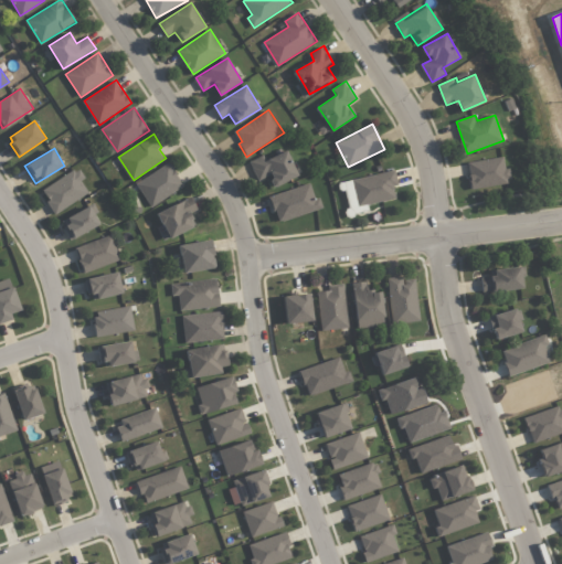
[(251,161),(260,180),(271,176),(275,187),(299,176),(288,150),(267,159),(265,155),(251,161)]
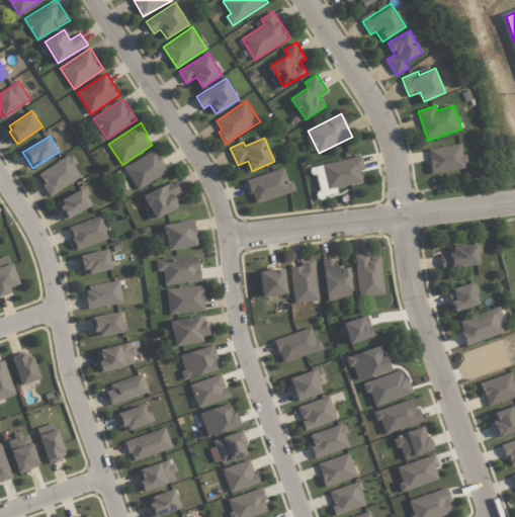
[(433,172),(469,167),(467,154),(463,155),(462,144),(430,148),(433,172)]
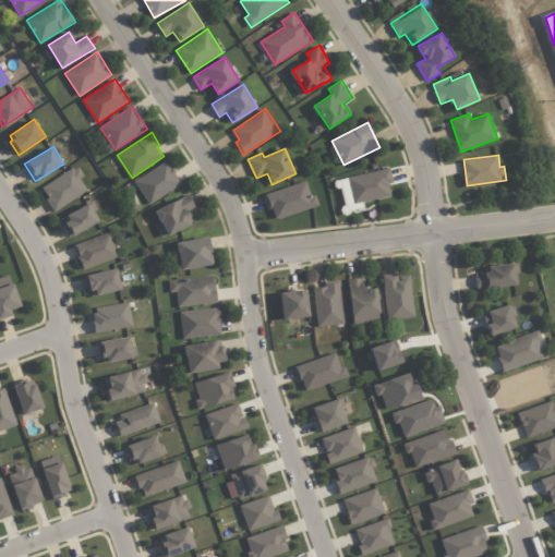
[(149,203),(183,185),(170,161),(136,179),(149,203)]
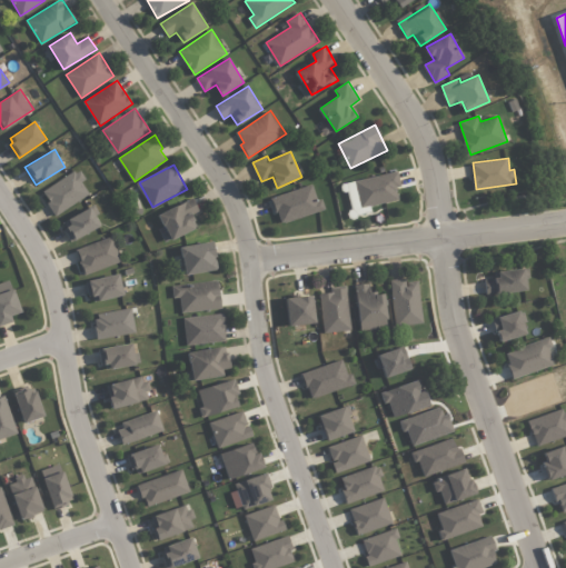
[(43,191),(58,215),(91,195),(83,181),(87,178),(81,168),(43,191)]
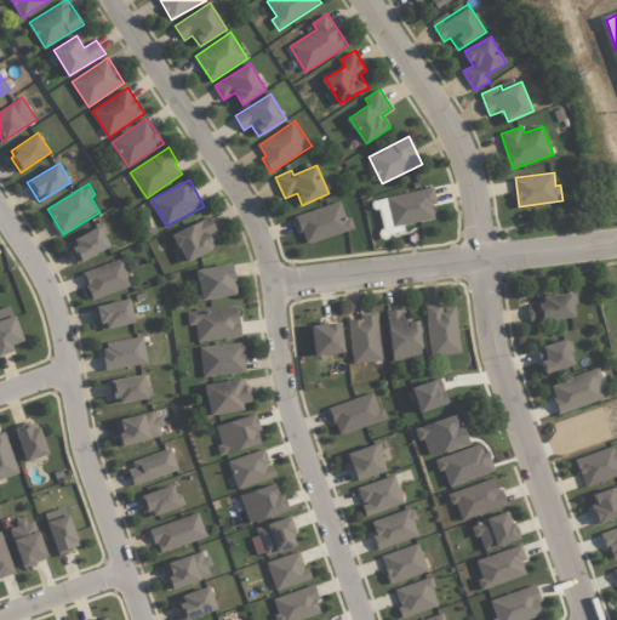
[(435,219),(433,204),(438,203),(435,188),(389,195),(393,225),(435,219)]
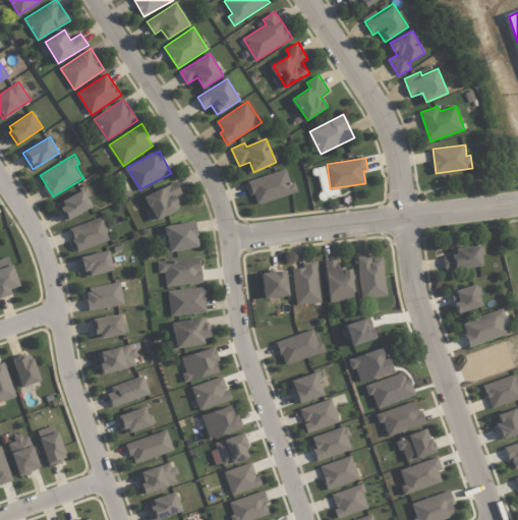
[(299,191),(295,181),(291,182),(287,169),(249,180),(257,205),(299,191)]
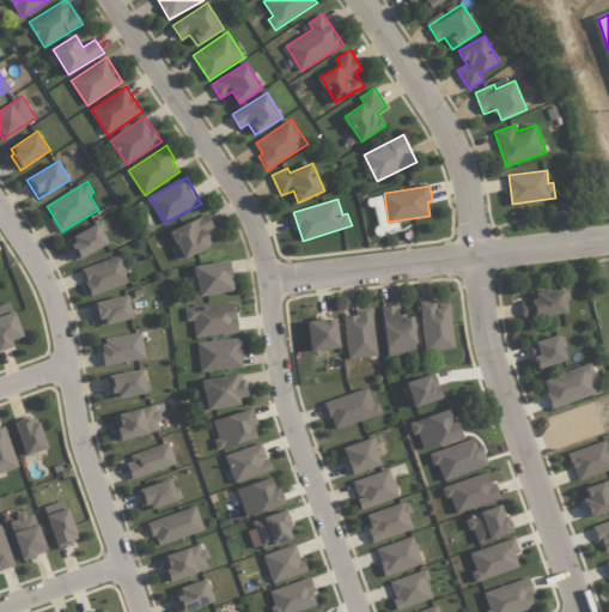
[(207,231),(215,228),(208,213),(172,230),(184,258),(214,244),(207,231)]
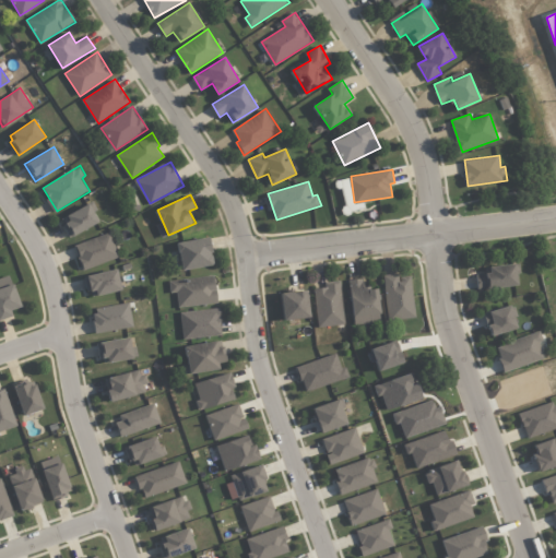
[(72,236),(102,221),(92,202),(61,217),(72,236)]
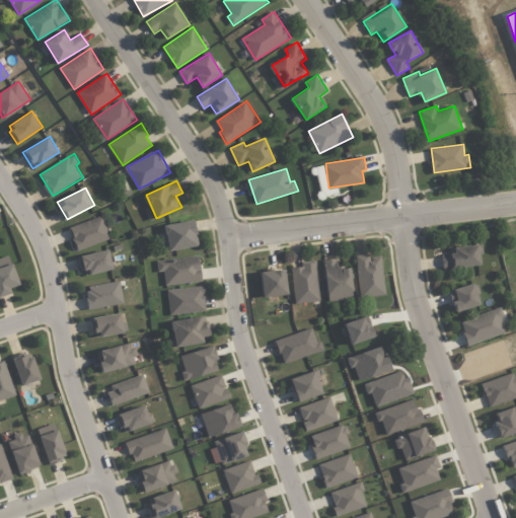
[(112,239),(103,216),(70,227),(77,250),(112,239)]
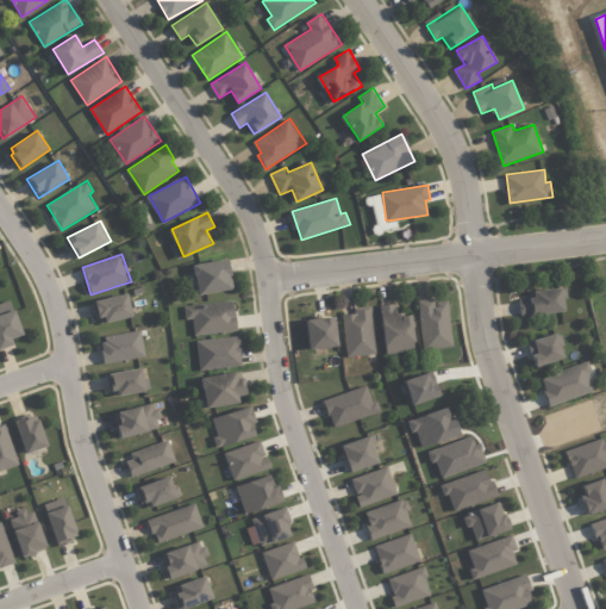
[(199,293),(233,290),(230,259),(195,262),(199,293)]
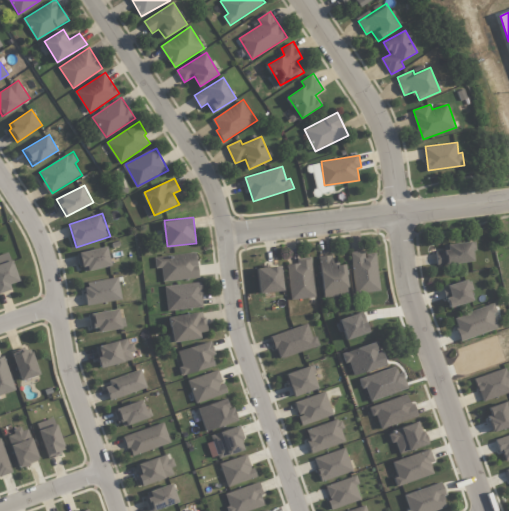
[(438,265),(474,261),(472,242),(445,244),(445,250),(437,250),(438,265)]
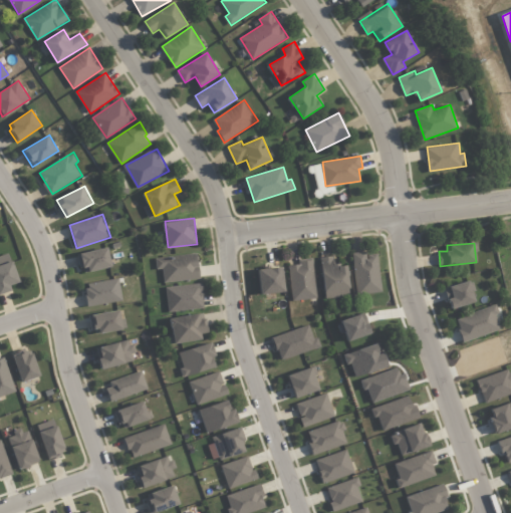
[(83,273),(113,266),(108,246),(79,254),(83,273)]
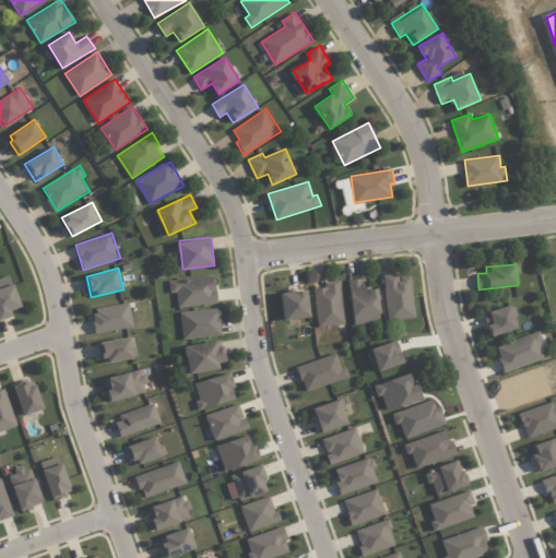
[(412,275),(401,277),(400,273),(385,275),(390,320),(417,317),(412,275)]
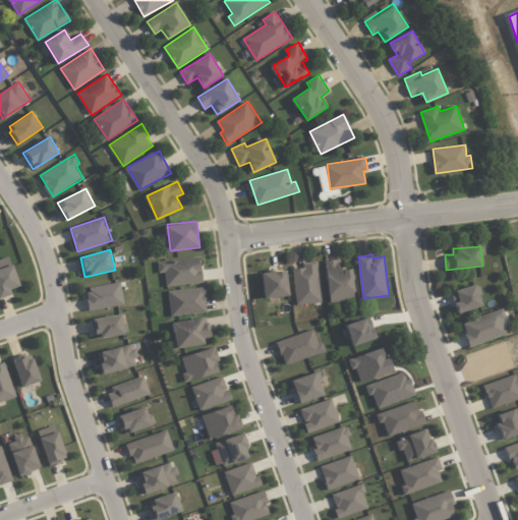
[(20,286),(11,255),(0,258),(0,297),(12,293),(11,289),(20,286)]
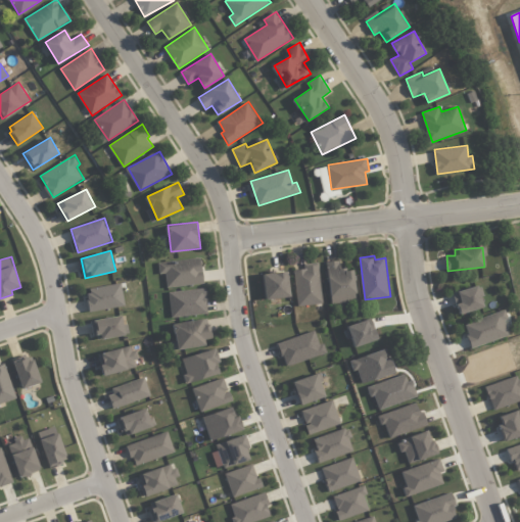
[(159,263),(160,274),(167,273),(169,287),(204,283),(201,257),(159,263)]
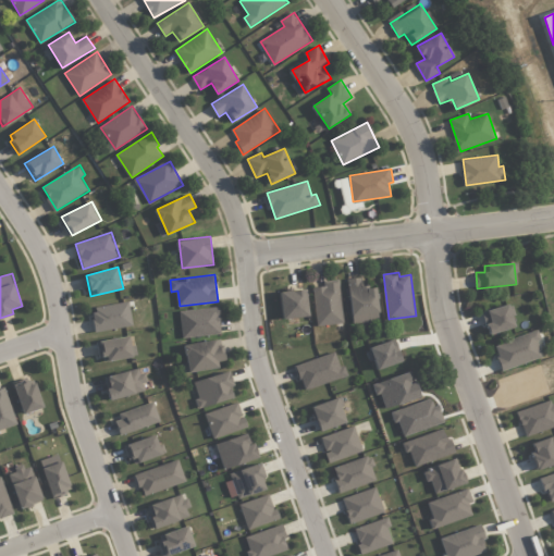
[(377,285),(365,286),(364,276),(349,279),(354,323),(381,321),(377,285)]
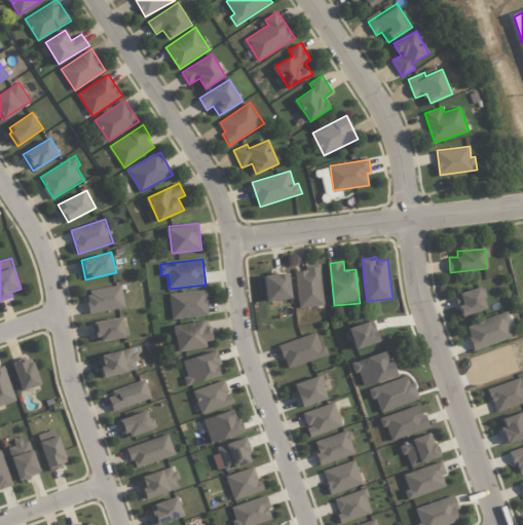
[(325,305),(322,264),(306,265),(306,270),(297,271),(300,307),(325,305)]
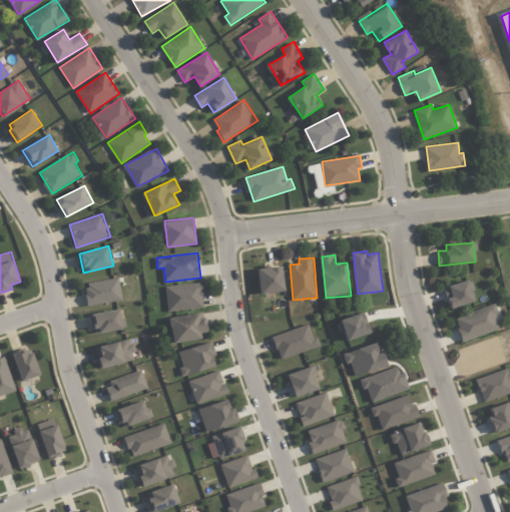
[(285,292),(284,267),(260,268),(261,293),(285,292)]
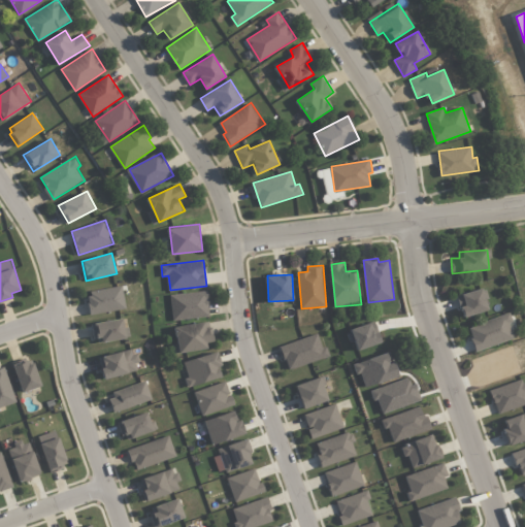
[(88,292),(93,315),(128,307),(123,285),(88,292)]
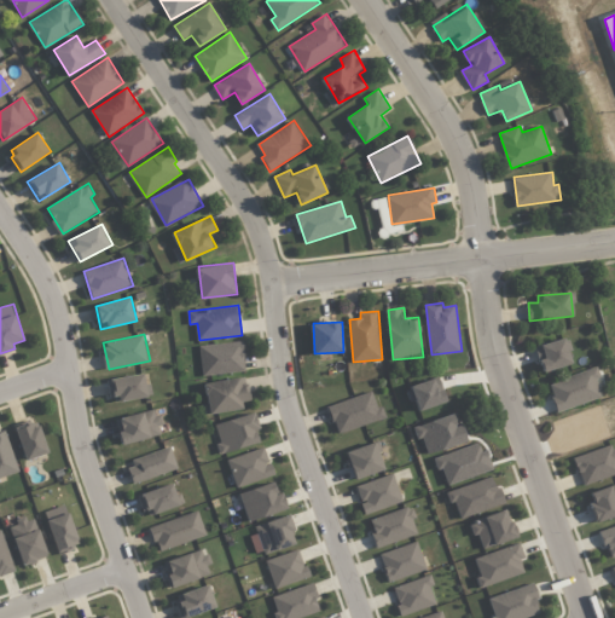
[(573,363),(566,338),(535,346),(544,371),(573,363)]
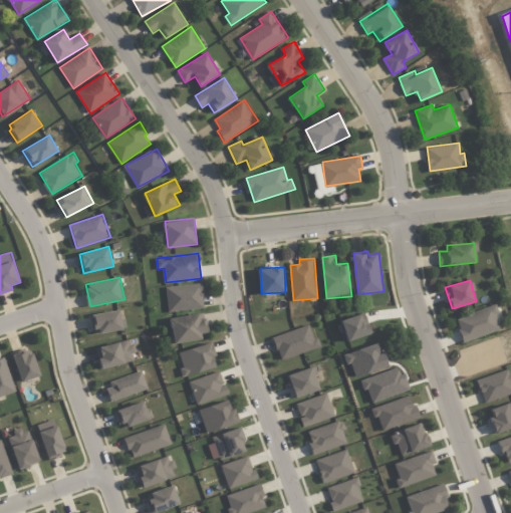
[(167,287),(170,311),(206,307),(202,282),(167,287)]
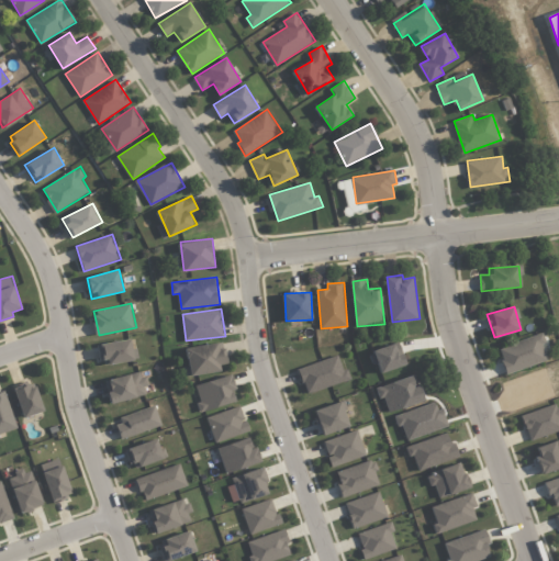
[(500,347),(509,373),(548,360),(543,344),(547,343),(544,333),(500,347)]
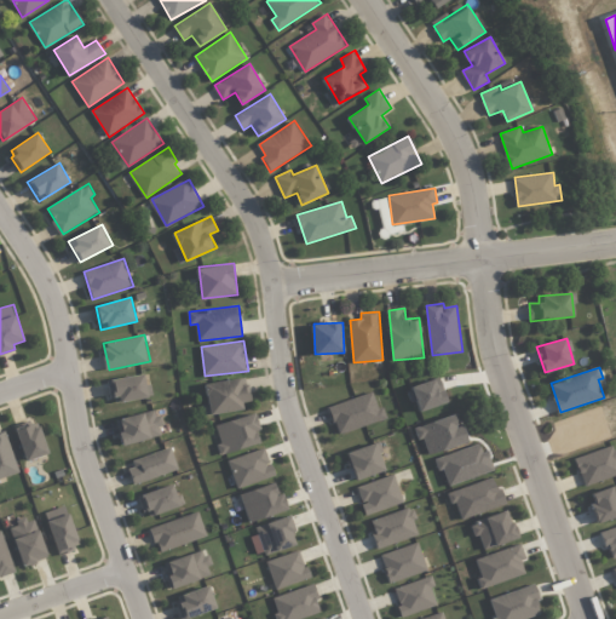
[(155,397),(154,384),(147,384),(145,374),(110,378),(113,401),(155,397)]
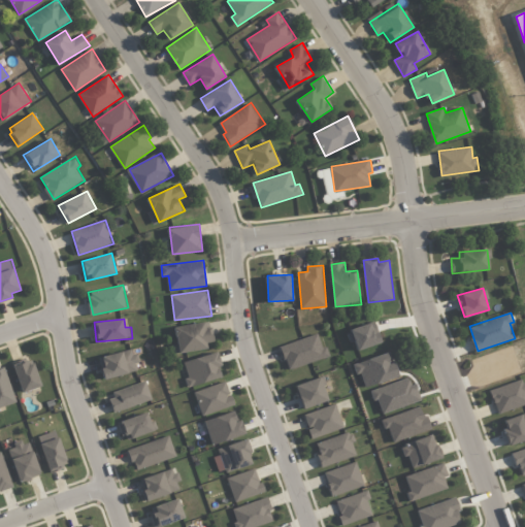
[(175,325),(177,343),(172,344),(173,351),(214,347),(211,322),(175,325)]
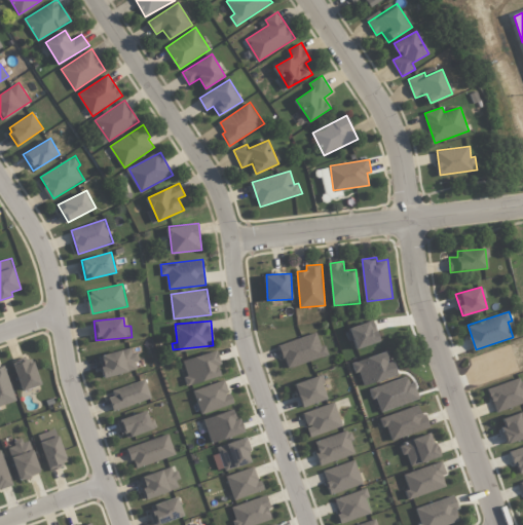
[(279,344),(288,368),(330,354),(327,345),(323,346),(319,332),(279,344)]
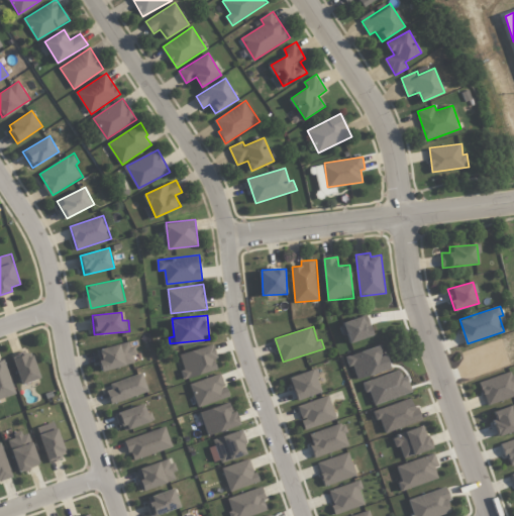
[(103,372),(138,362),(132,340),(97,349),(103,372)]
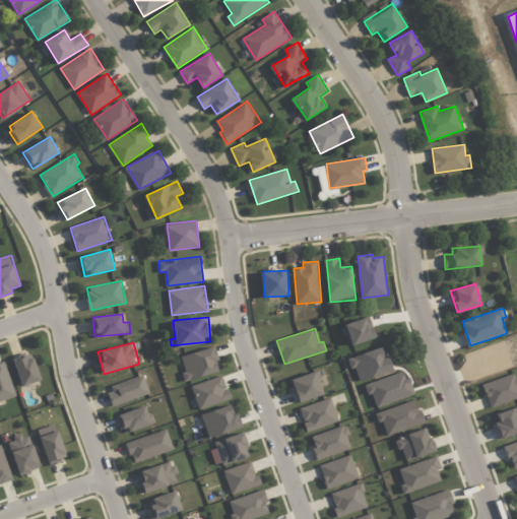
[(215,362),(218,360),(214,345),(181,357),(188,380),(218,371),(215,362)]
